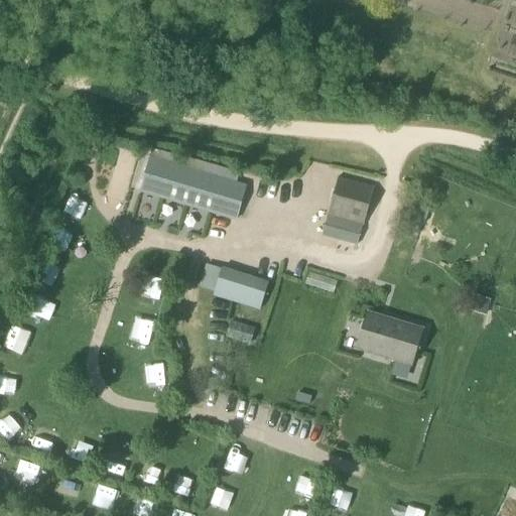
[(140,158),(148,161),(139,194),(237,223),(247,186),(237,183),(240,173),(184,157),(183,159),(143,147),(140,158)]
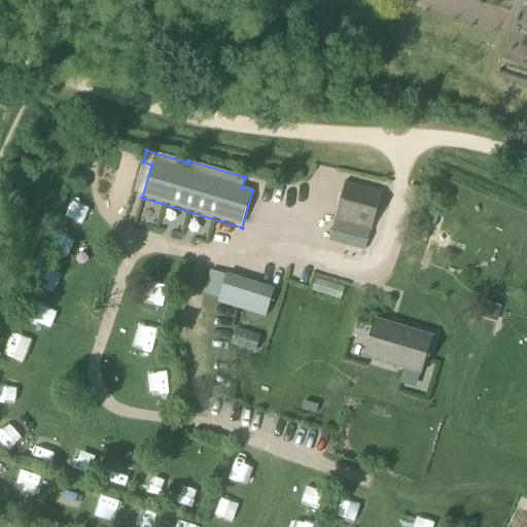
[(371,230),(382,191),(346,181),(336,219),(329,242),(363,252),(370,230),(371,230)]
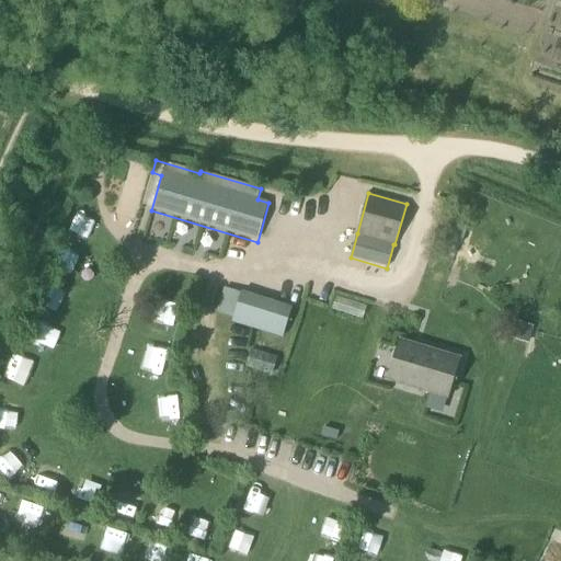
[(75,233),(92,242),(101,224),(83,216),(75,233)]
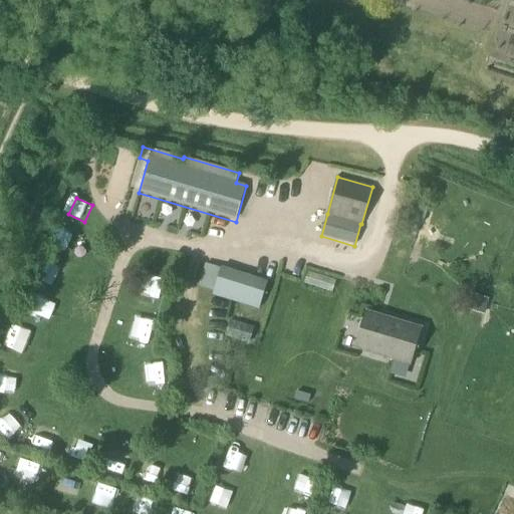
[(221,269),(205,264),(198,287),(213,291),(212,295),(260,309),(268,281),(221,267),(221,269)]
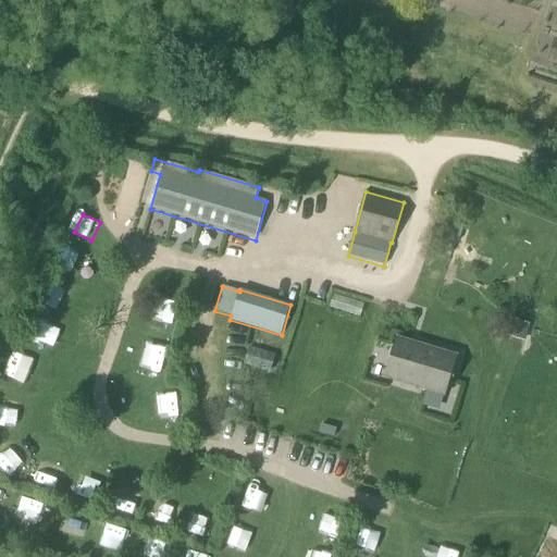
[(514,324),(509,337),(523,342),(528,329),(514,324)]
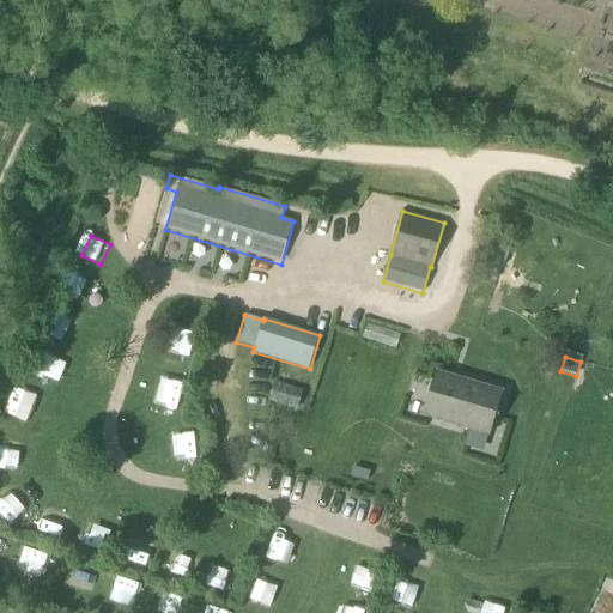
[(278,372),(235,359),(225,392),(267,405),(268,401),(297,410),(307,380),(278,370),(278,372)]
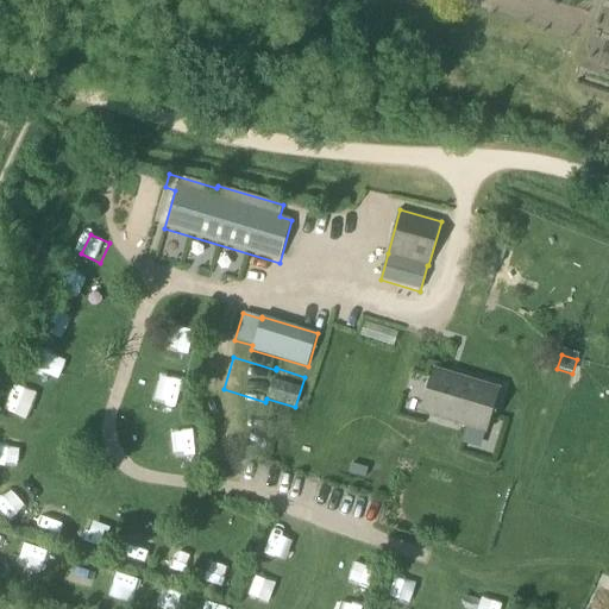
[(483,433),(495,390),(429,371),(416,413),(483,433)]
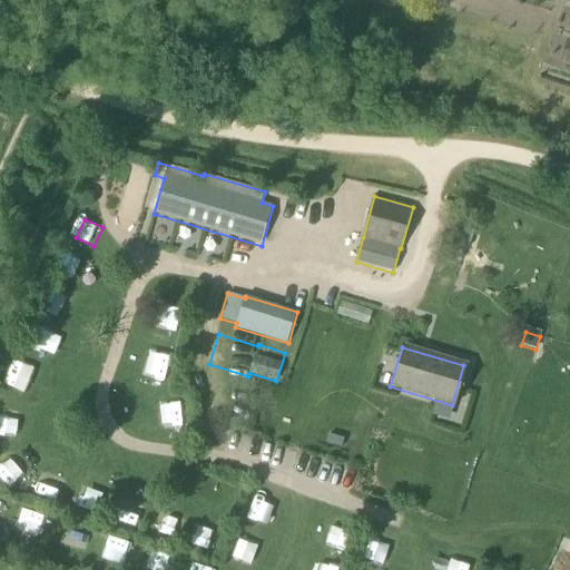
[(148,352),(147,372),(173,372),(174,353),(148,352)]
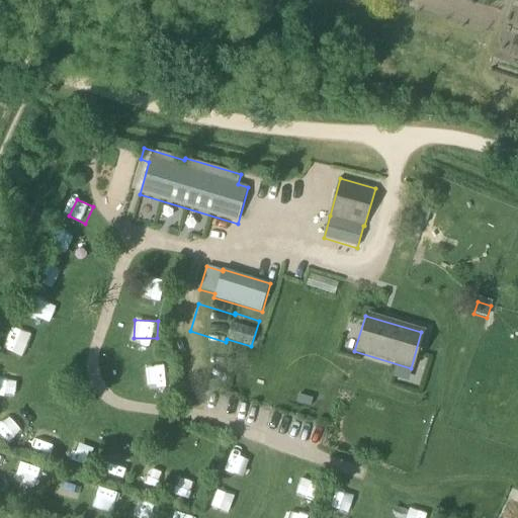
[(147,377),(163,386),(171,371),(154,362),(147,377)]
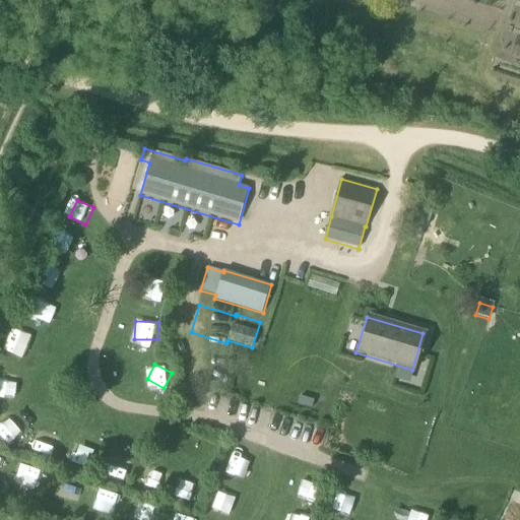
[(314,400),(300,396),(298,404),(312,408),(314,400)]
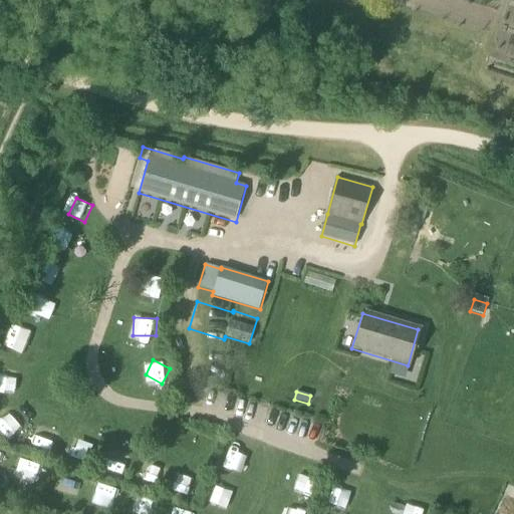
[(16,432),(35,417),(27,407),(8,423),(16,432)]
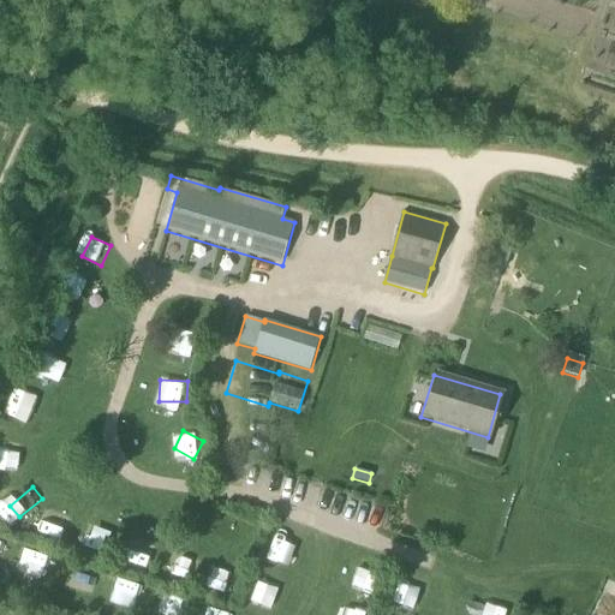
[(52,508),(49,525),(72,529),(75,512),(52,508)]
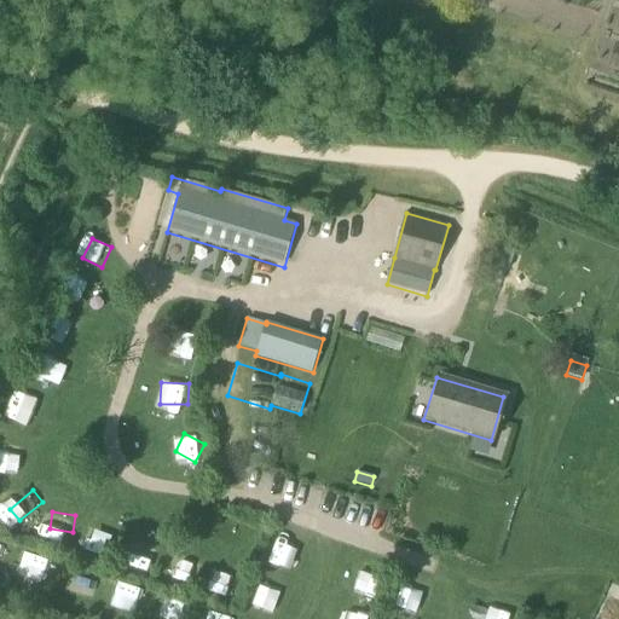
[(136,556),(155,566),(163,548),(144,538),(136,556)]
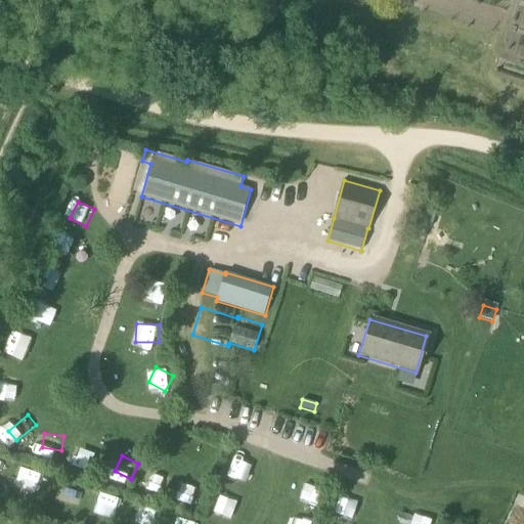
[(28,466),(23,482),(37,486),(42,471),(28,466)]
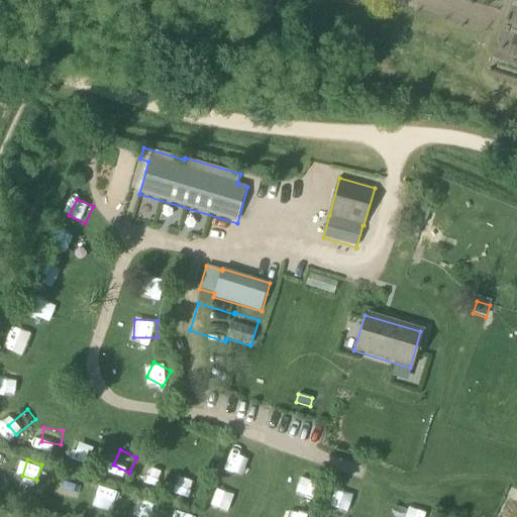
[(189,490),(204,484),(197,468),(182,474),(189,490)]
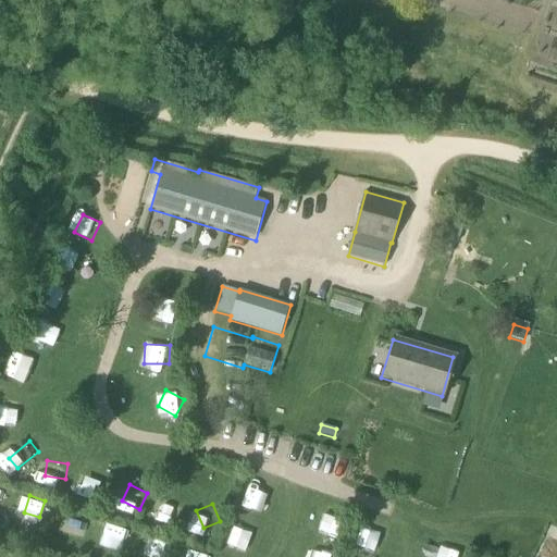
[(74,514),(71,533),(90,537),(94,517),(74,514)]
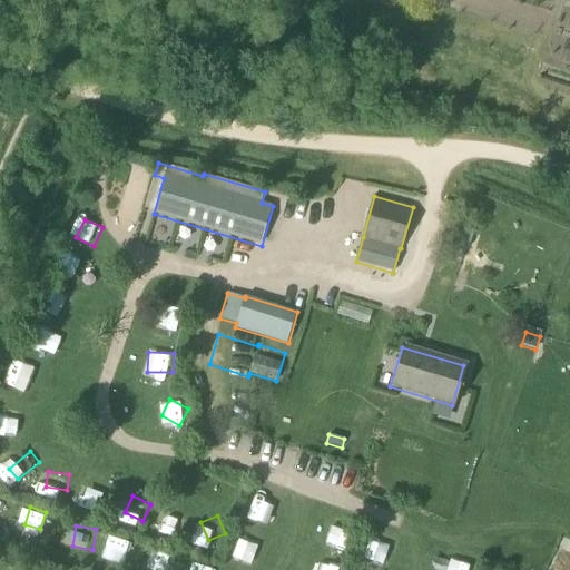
[(118,537),(111,554),(129,560),(136,542),(118,537)]
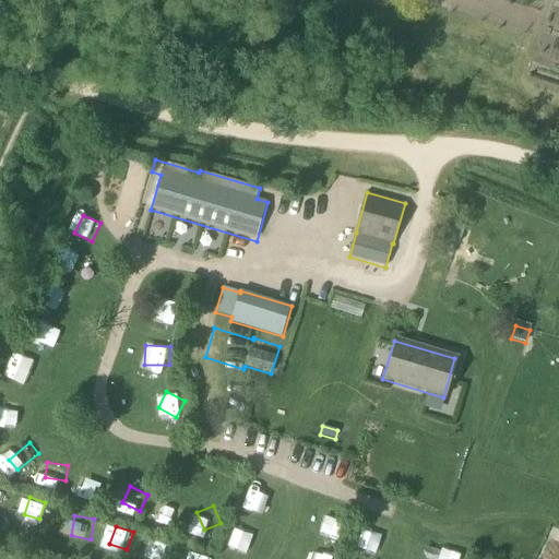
[(234,532),(230,549),(247,551),(250,534),(234,532)]
